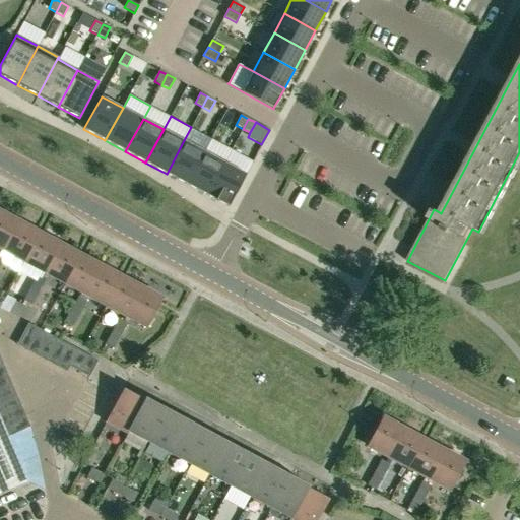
[(184,140),(167,174),(187,184),(204,151),(184,140)]
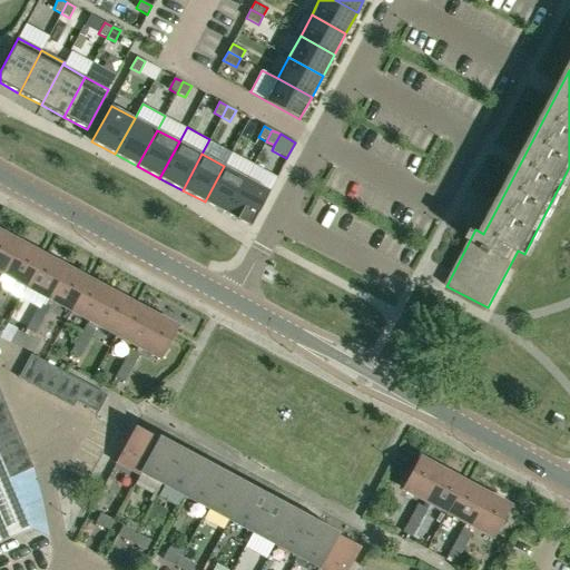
[(224,166),(205,202),(227,214),(246,178),(224,166)]
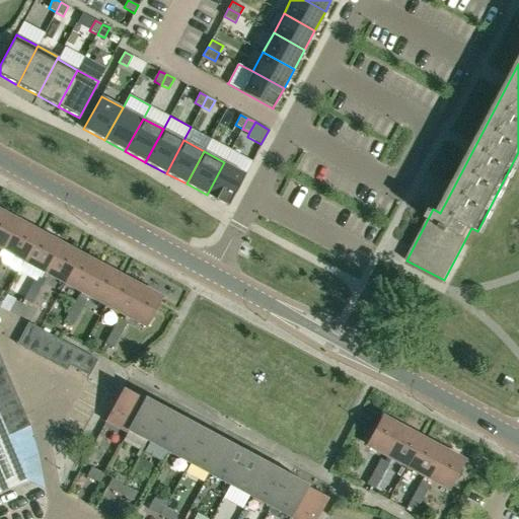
[(224,162),(207,195),(228,206),(245,173),(224,162)]
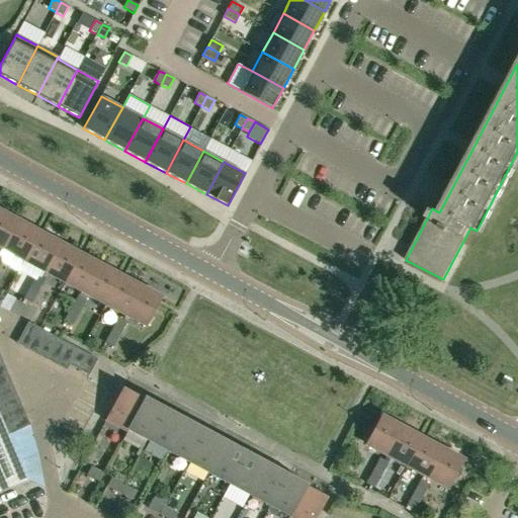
[(439,212),(445,201),(440,198),(434,209),(439,212)]
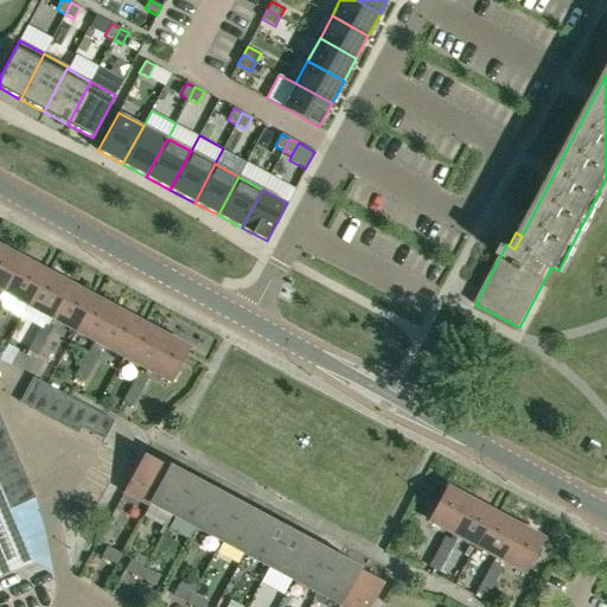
[(0,288),(5,292),(23,259),(0,246),(0,288)]
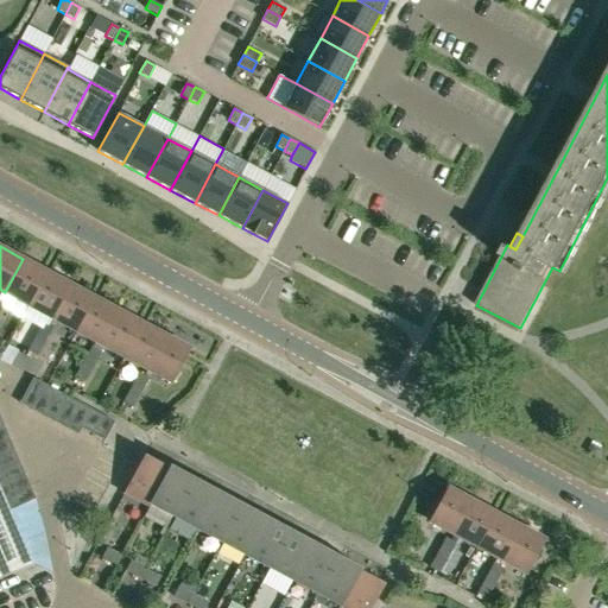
[(29,304),(46,272),(23,259),(5,292),(29,304)]
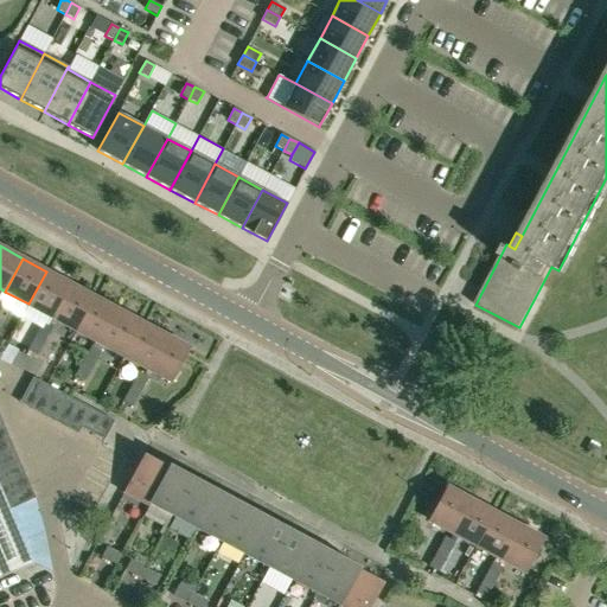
[(52,317),(70,283),(46,272),(29,304),(52,317)]
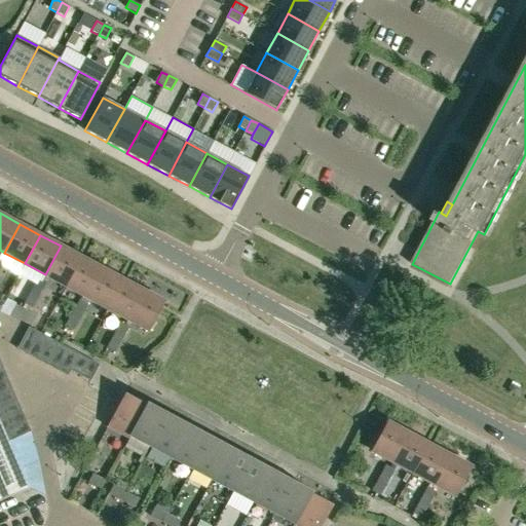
[(65,286),(80,257),(61,246),(45,274),(65,286)]
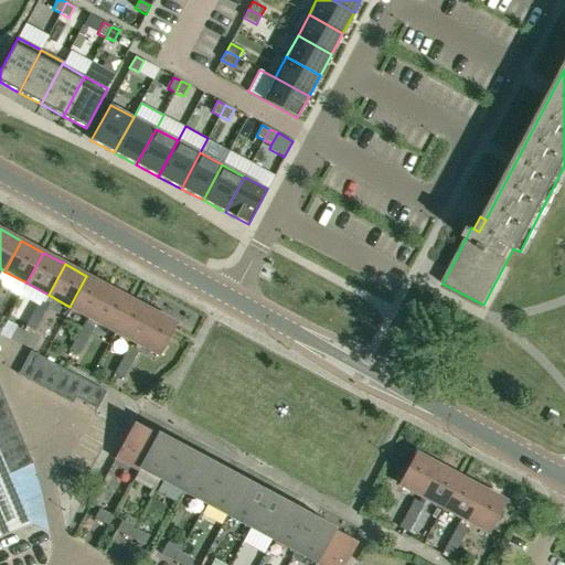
[(93,319),(109,288),(86,276),(70,307),(93,319)]
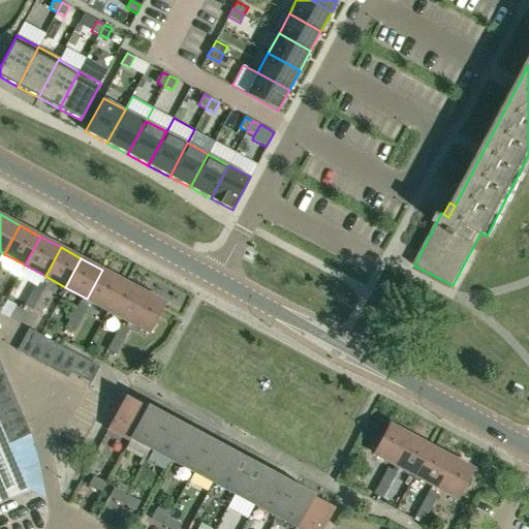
[(107,310),(123,281),(102,270),(87,299),(107,310)]
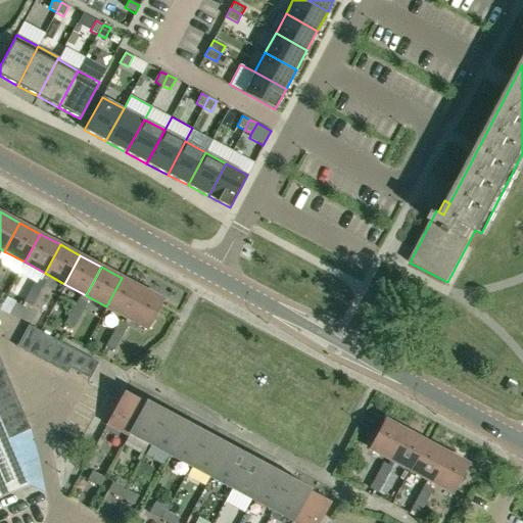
[(31,289),(39,293),(46,281),(38,276),(31,289)]
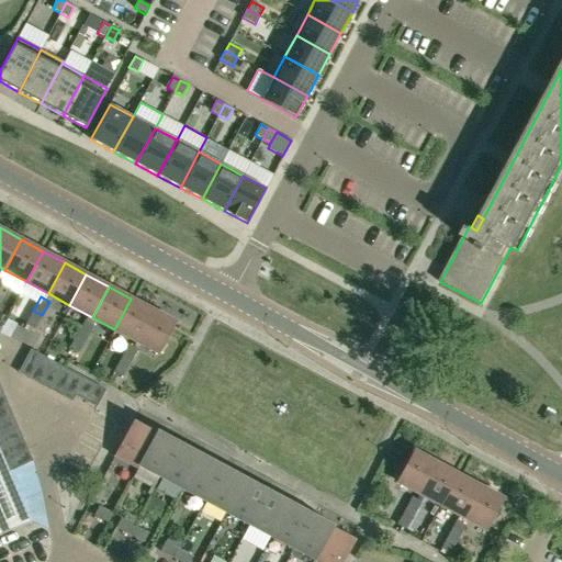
[(136,340),(153,310),(131,299),(114,329),(136,340)]
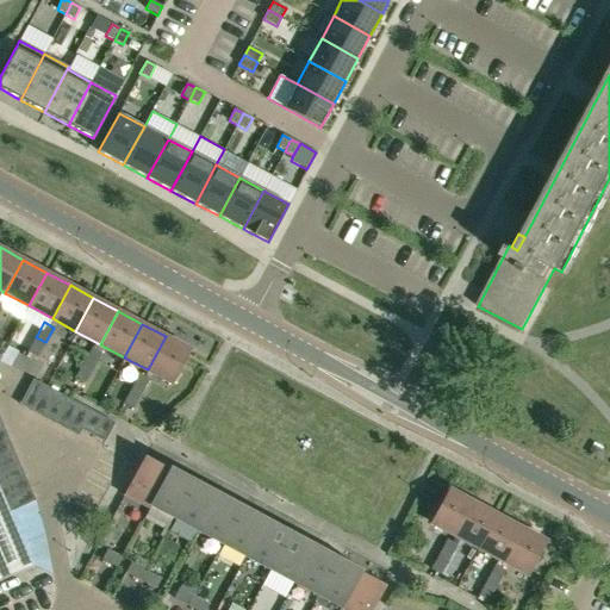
[(166,336),(148,369),(173,384),(191,350),(166,336)]
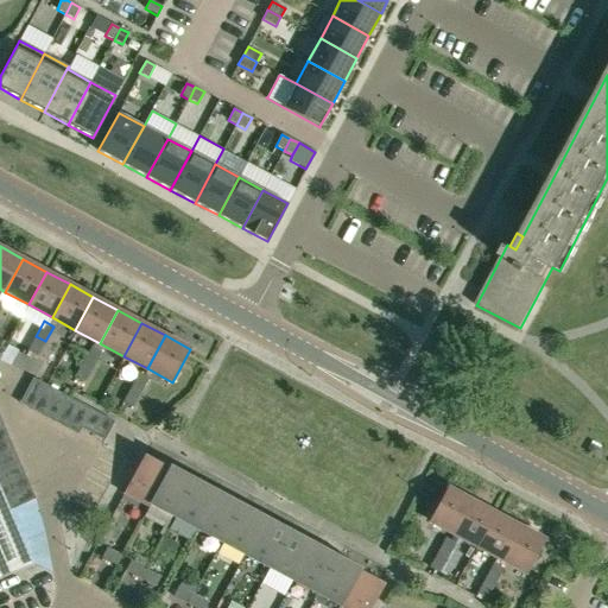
[(38,356),(45,341),(36,336),(29,350),(38,356)]
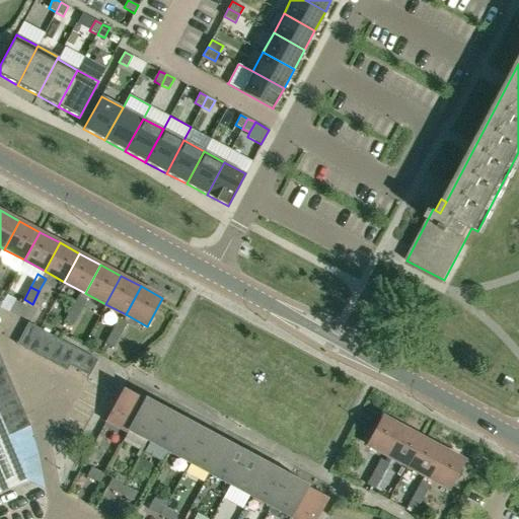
[(6,293),(0,304),(0,306),(8,311),(15,298),(6,293)]
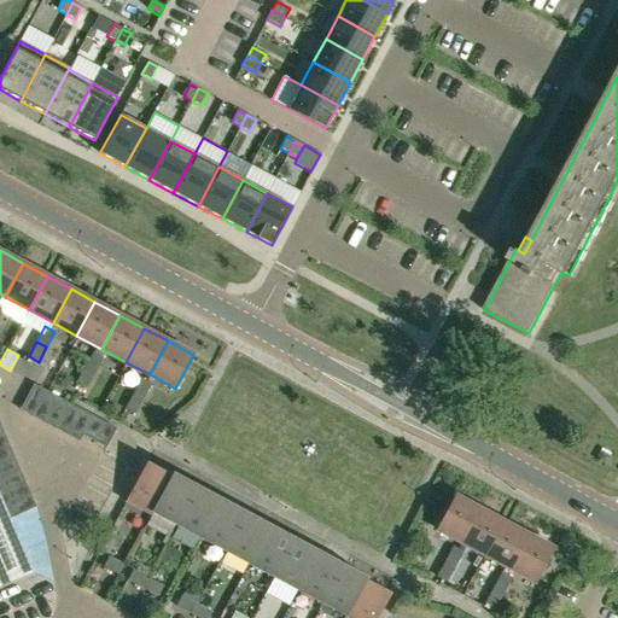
[(85,367),(94,373),(103,357),(93,353),(85,367)]
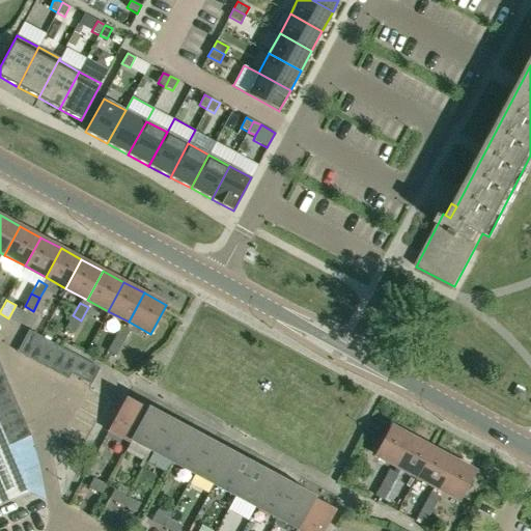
[(75,333),(81,320),(73,315),(66,329),(75,333)]
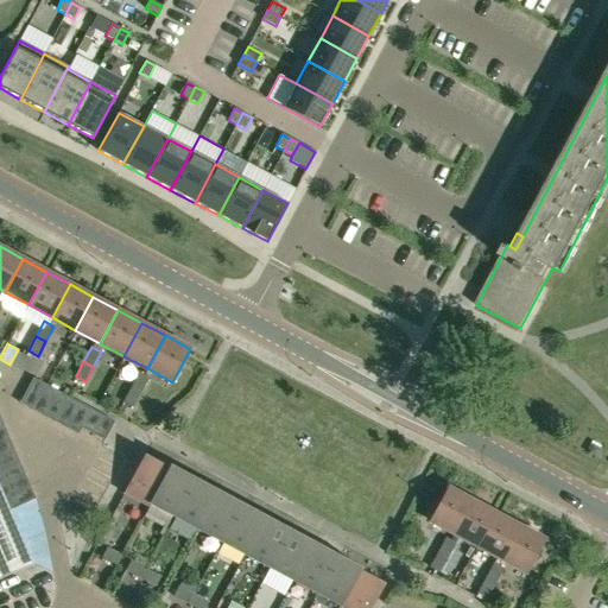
[(131,387),(141,392),(149,378),(139,372),(131,387)]
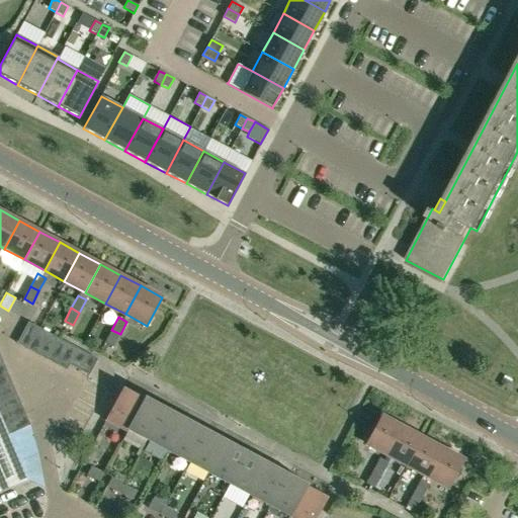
[(28,322),(17,343),(26,348),(38,327),(28,322)]
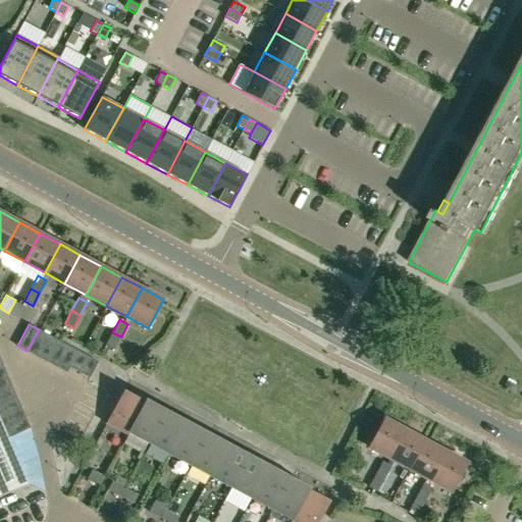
[(39,329),(27,351),(37,357),(48,334),(39,329)]
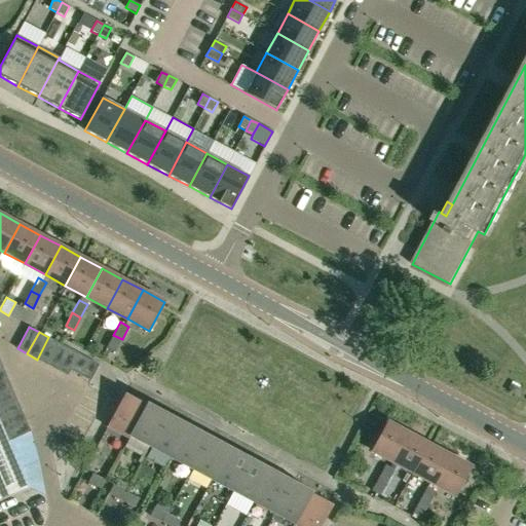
[(115,352),(122,339),(113,335),(107,347),(115,352)]
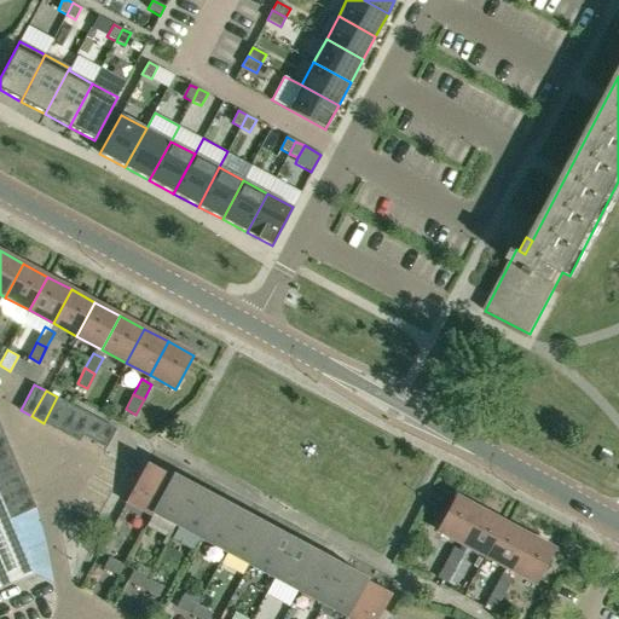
[(57,397),(44,423),(56,429),(69,403),(57,397)]
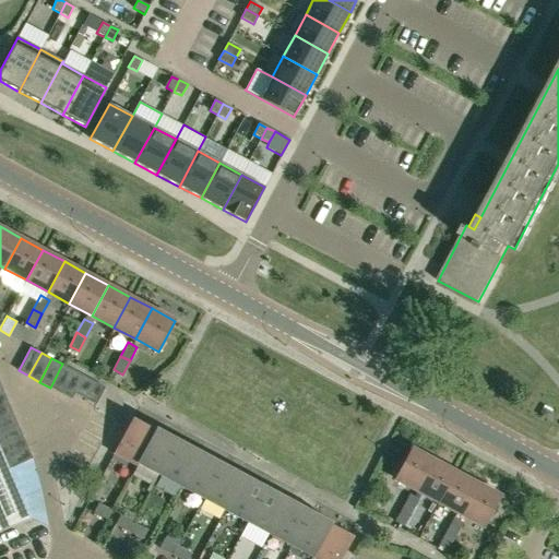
[(62,364),(50,388),(61,393),(73,370),(62,364)]
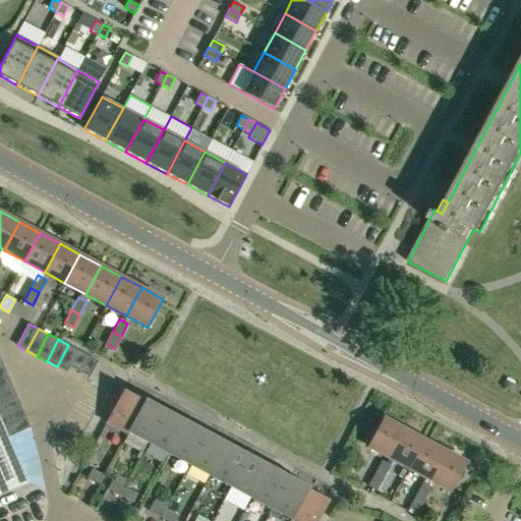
[(68,345),(57,366),(67,371),(69,366),(78,350),(68,345)]
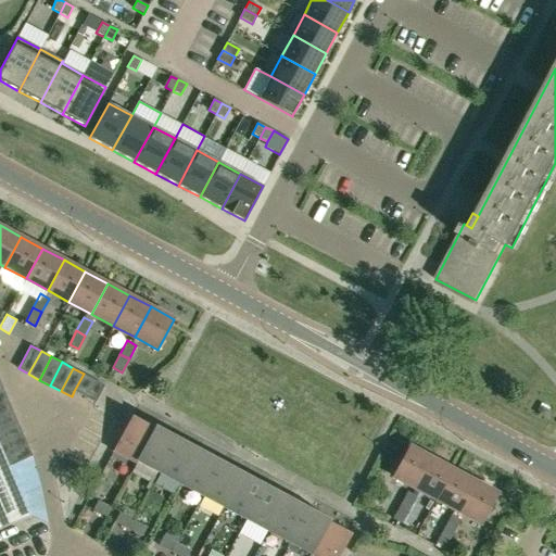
[(84,374),(74,391),(85,396),(93,379),(84,374)]
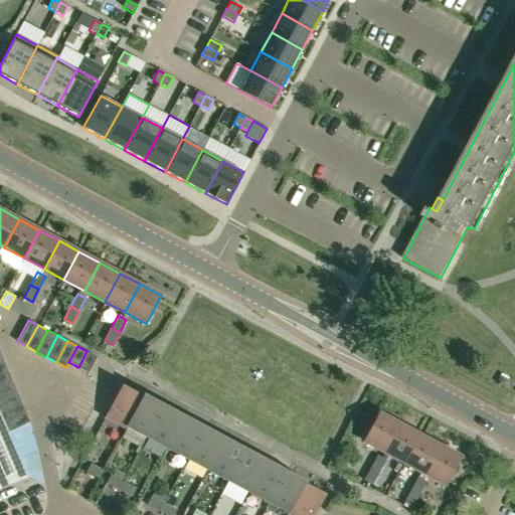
[(87,351),(78,367),(89,372),(97,356),(87,351)]
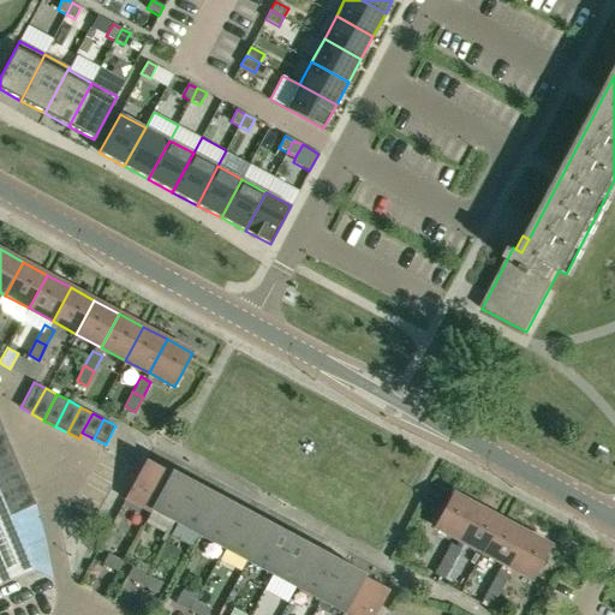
[(10,443),(0,447),(0,461),(15,455),(10,443)]
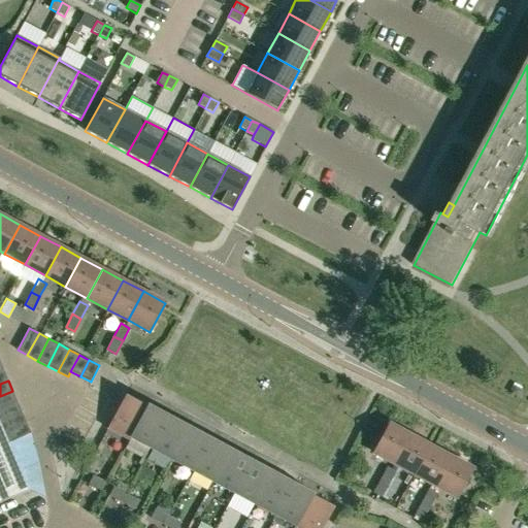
[(12,391),(0,396),(0,408),(18,401),(12,391)]
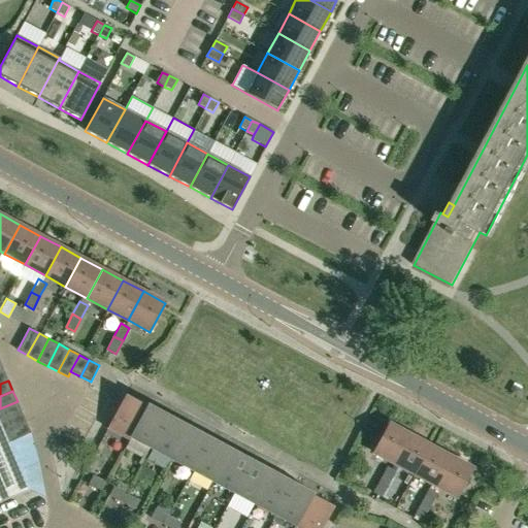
[(146,406),(146,405),(126,395),(108,427),(130,438),(131,436),(146,406)]
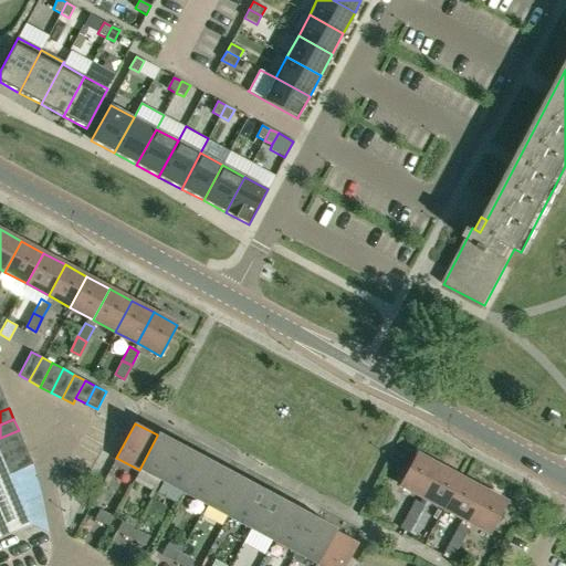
[(19,430),(0,438),(0,451),(23,441),(19,430)]
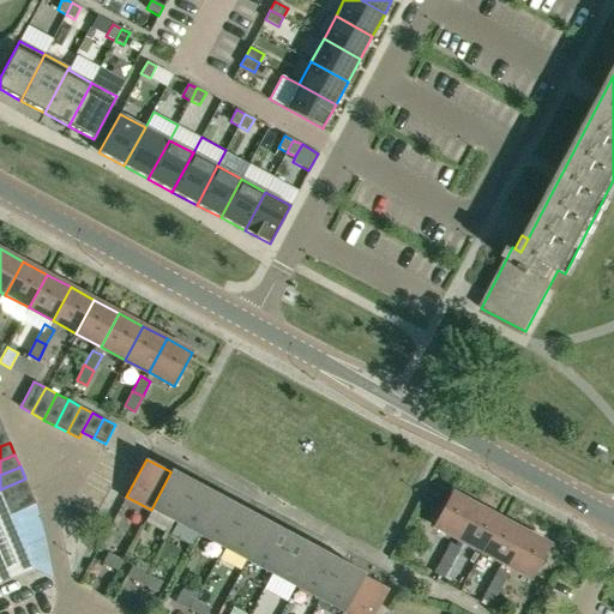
[(176,519),(196,482),(172,469),(170,471),(170,473),(152,507),(176,519)]
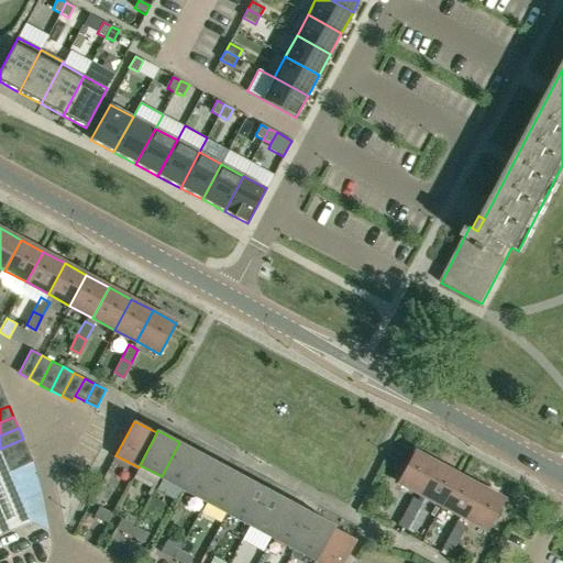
[(23,439),(0,449),(0,452),(3,461),(28,450),(23,439)]
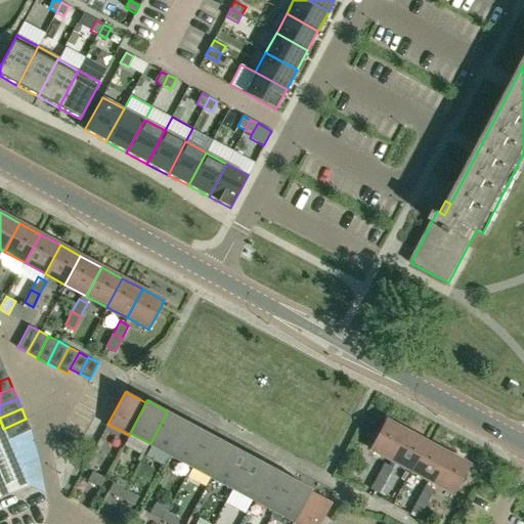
[(171,454),(187,423),(167,411),(150,443),(171,454)]
